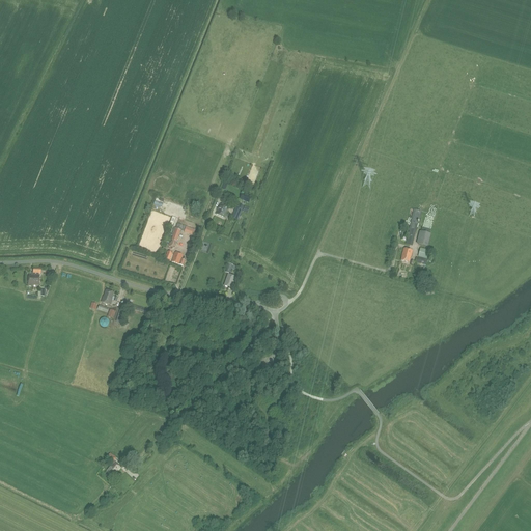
[(240,199),(249,203),(251,197),(251,196),(247,194),(247,195),(242,193),(240,199)]
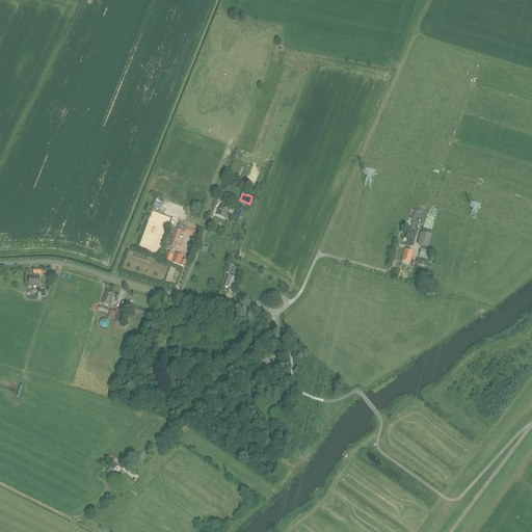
[(230,209),(220,206),(216,215),(224,219),(230,209)]
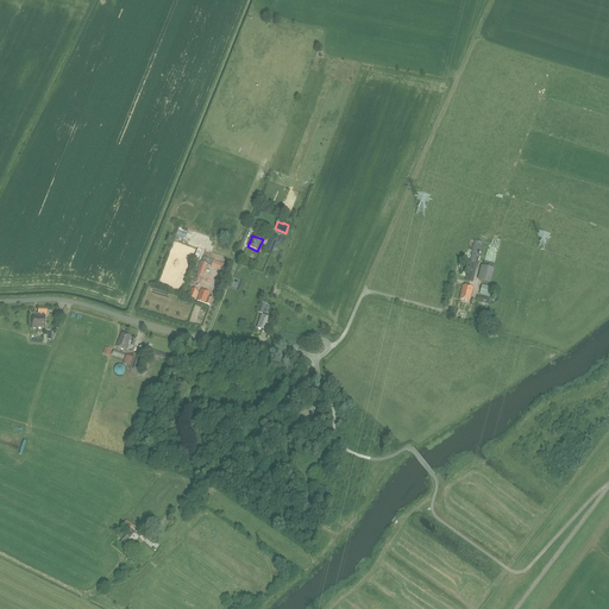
[(270,238),(265,250),(272,253),(277,240),(270,238)]
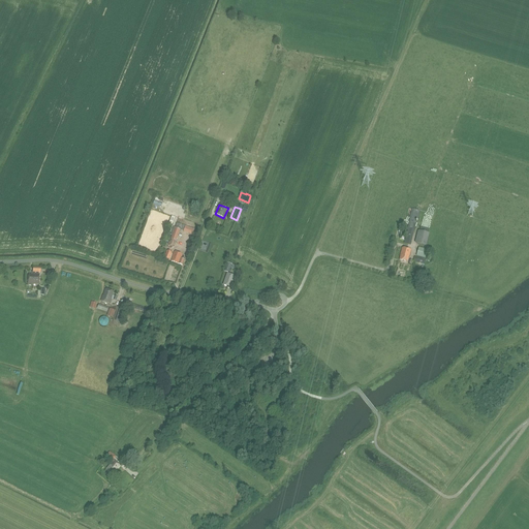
[(412,209),(405,238),(403,243),(410,245),(416,220),(417,220),(419,211),(412,209)]
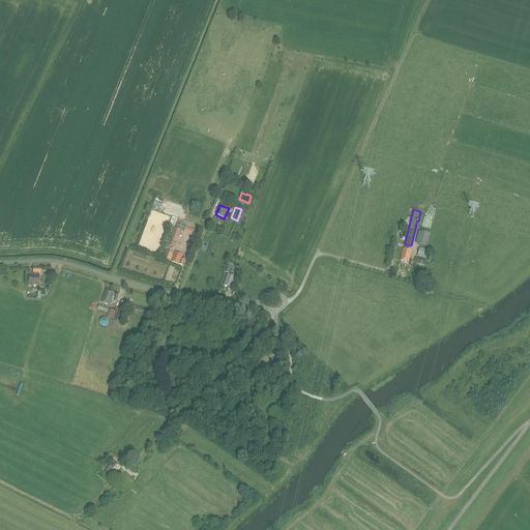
[(176,241),(180,231),(183,232),(185,227),(177,224),(171,239),(176,241)]
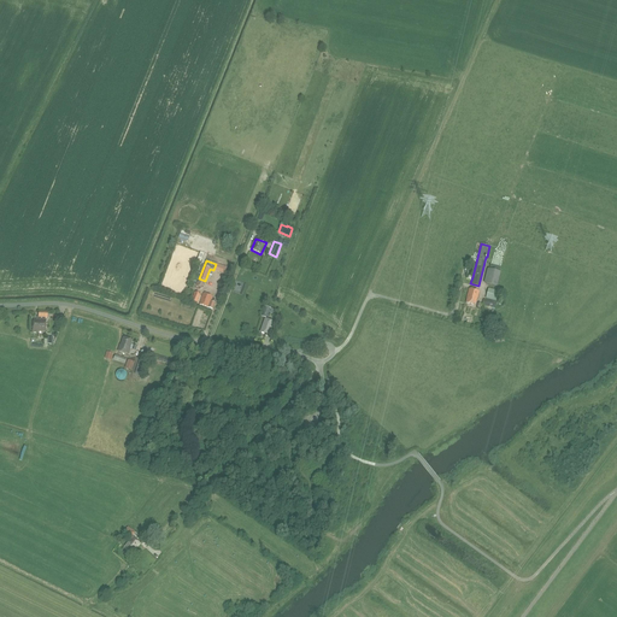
[(487,269),(483,283),(497,287),(500,272),(499,272),(499,271),(500,271),(500,268),(491,265),(489,270),(487,269)]
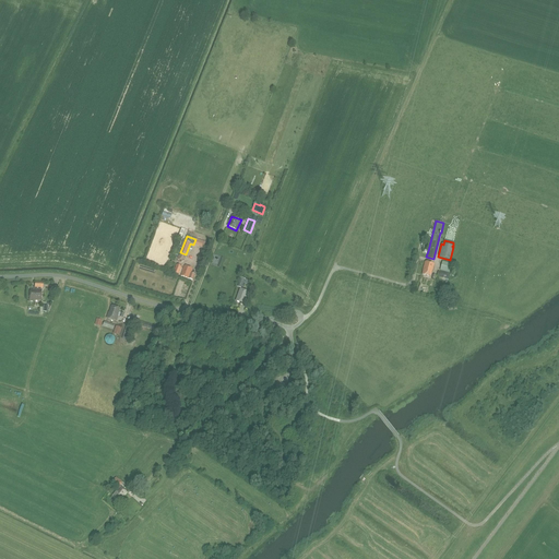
[(424,270),(423,275),(430,277),(432,272),(435,265),(425,262),(423,270),(424,270)]
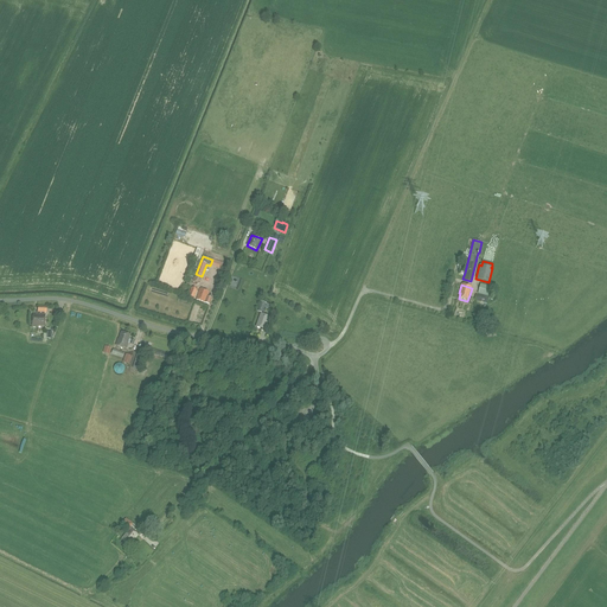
[(478,294),(490,298),(492,287),(480,285),(478,294)]
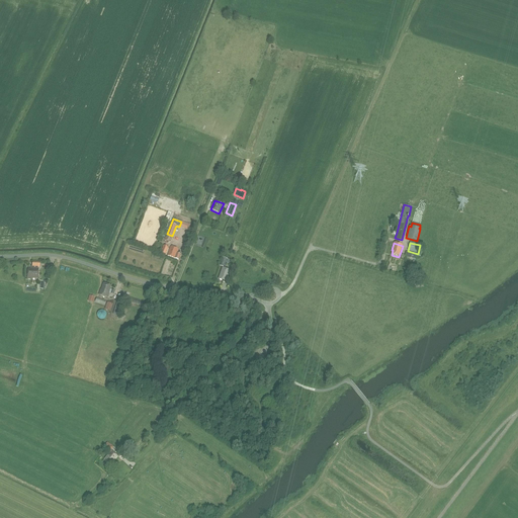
[(180,255),(177,254),(178,250),(170,247),(167,256),(179,260),(180,255)]
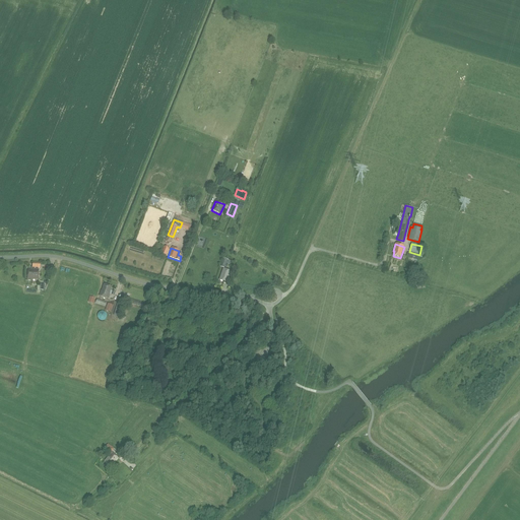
[(418,255),(407,252),(406,257),(408,258),(408,260),(414,261),(414,260),(417,261),(418,255)]
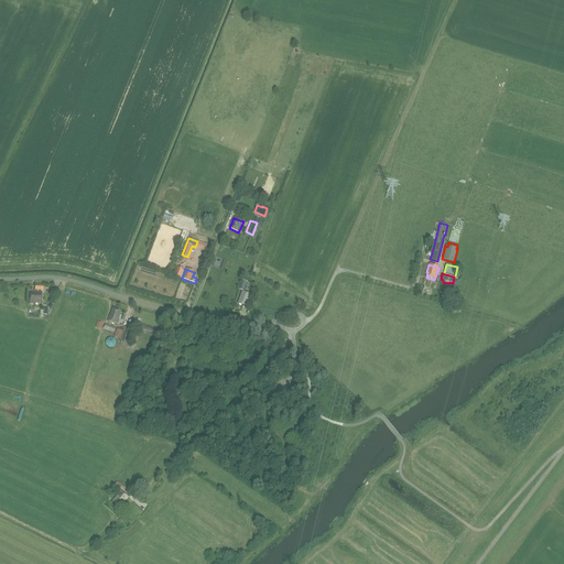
[(42,293),(42,291),(35,291),(35,290),(34,290),(34,293),(31,293),(31,304),(35,304),(42,304),(42,293)]
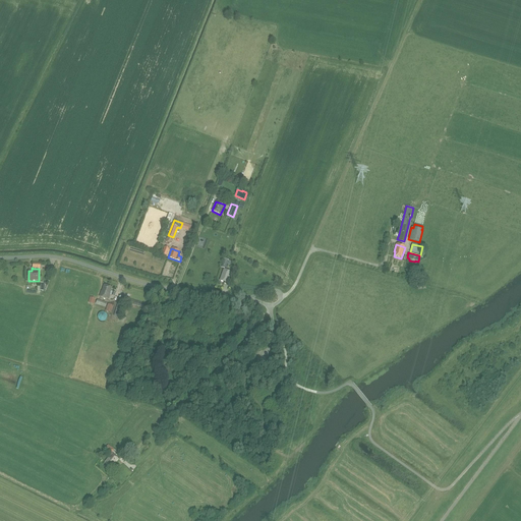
[(224,271),(221,281),(227,283),(231,273),(224,271)]
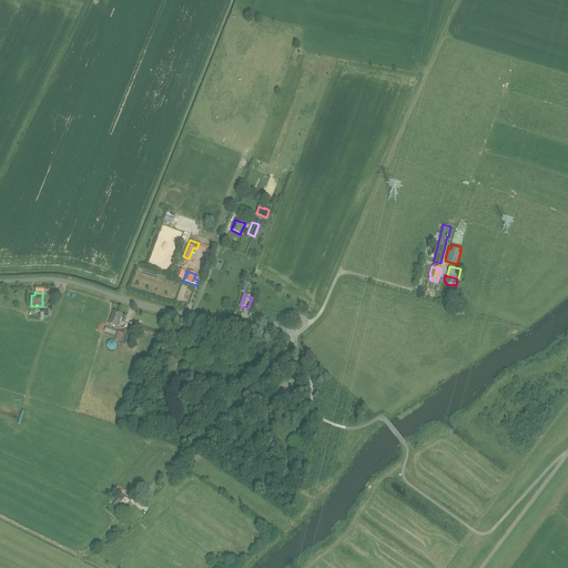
[(122,323),(125,324),(127,320),(121,317),(122,314),(113,311),(111,318),(111,317),(109,324),(119,326),(120,322),(122,323)]
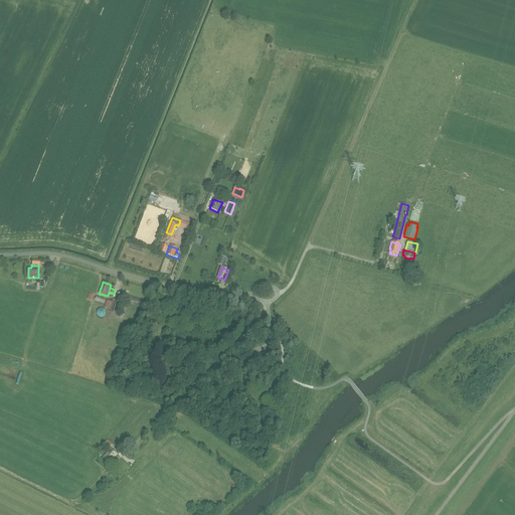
[(143,300),(121,294),(120,298),(141,305),(143,300)]
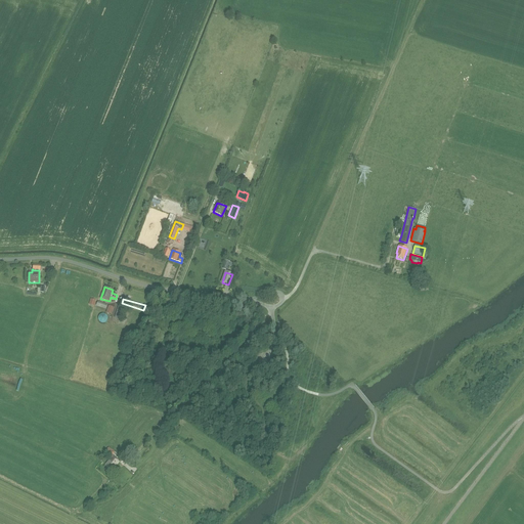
[(171,313),(172,305),(163,304),(162,312),(171,313)]
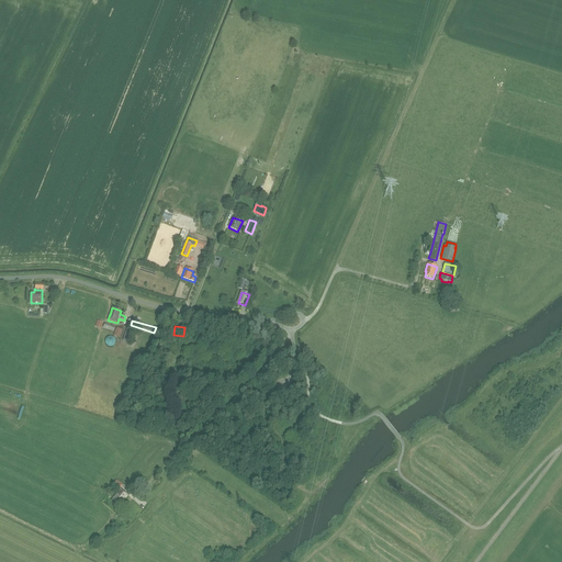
[(115,341),(110,335),(103,339),(108,347),(115,341)]
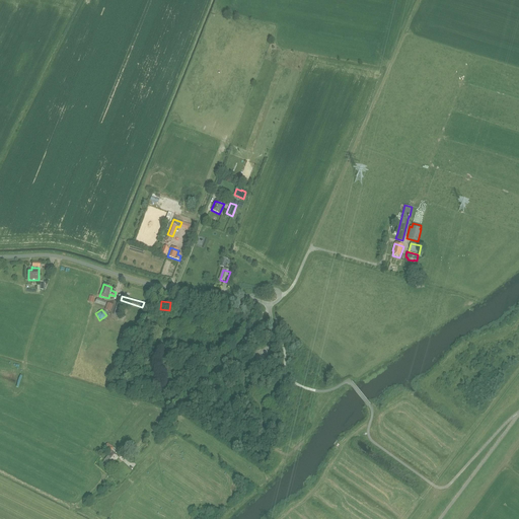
[(155,435),(159,438),(167,428),(163,425),(155,435)]
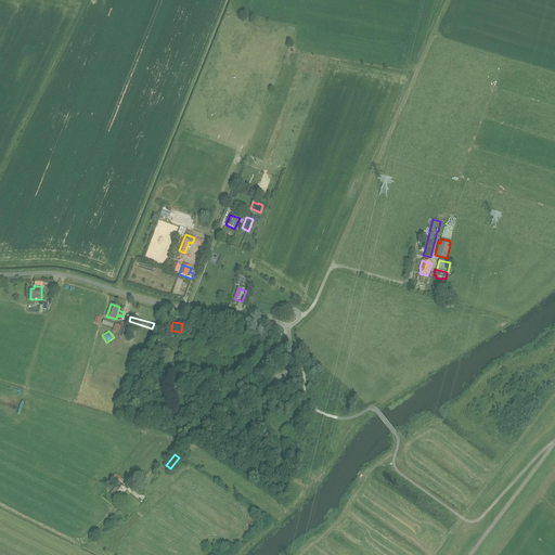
[(123,479),(115,475),(111,480),(118,486),(123,479)]
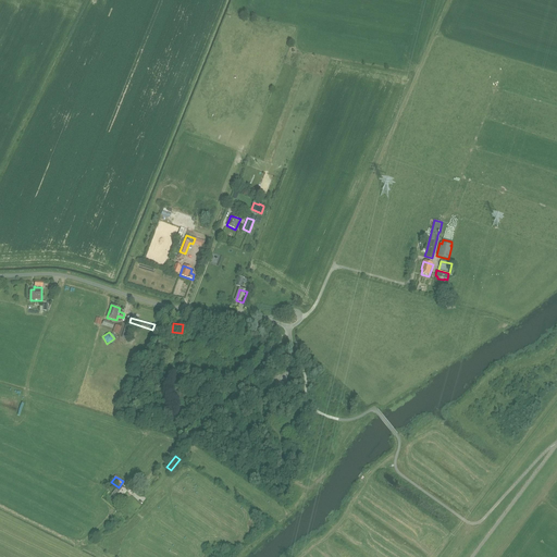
[(121,486),(111,495),(118,502),(119,500),(121,503),(125,497),(124,496),(124,495),(127,492),(121,486)]
